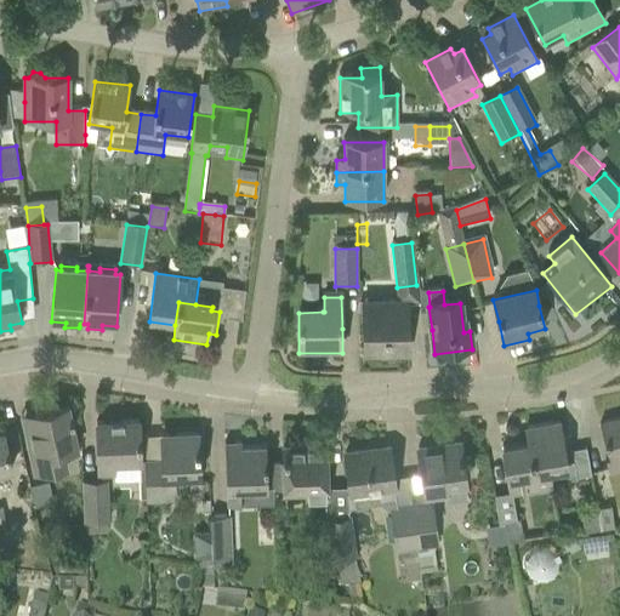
[(363,304),(364,358),(408,357),(407,304),(363,304)]
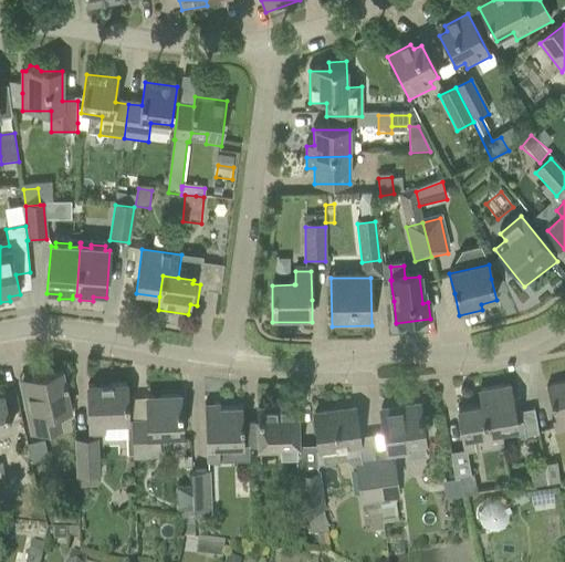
[(62,373),(19,382),(25,410),(31,434),(61,426),(58,412),(71,408),(67,394),(62,373)]
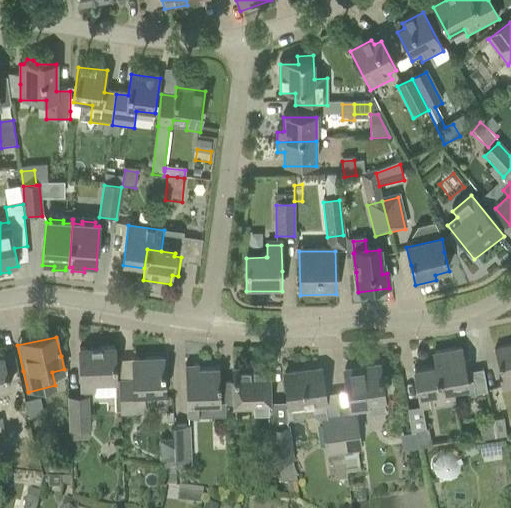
[(510,347),(494,353),(502,381),(499,382),(502,393),(510,390),(510,347)]
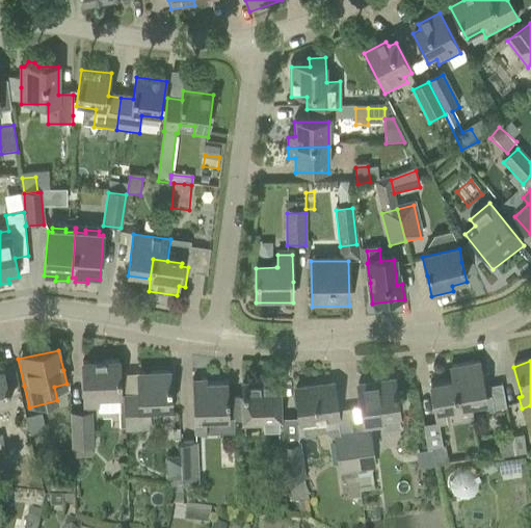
[(120,364),(83,365),(83,386),(84,407),(99,406),(100,413),(122,412),(121,396),(120,385),(120,364)]
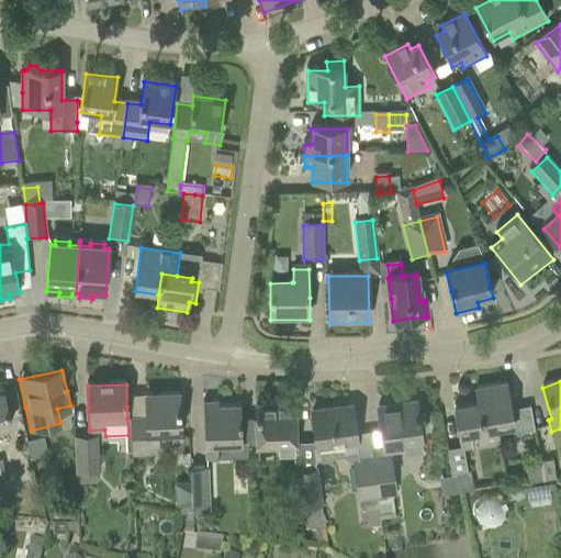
[(475,391),(478,404),(486,445),(498,443),(495,425),(518,421),(515,398),(508,399),(506,386),(475,391)]
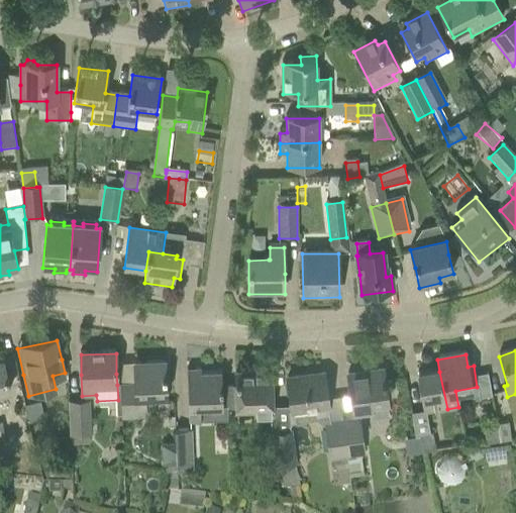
[(3,362),(0,362),(0,395),(10,394),(3,362)]
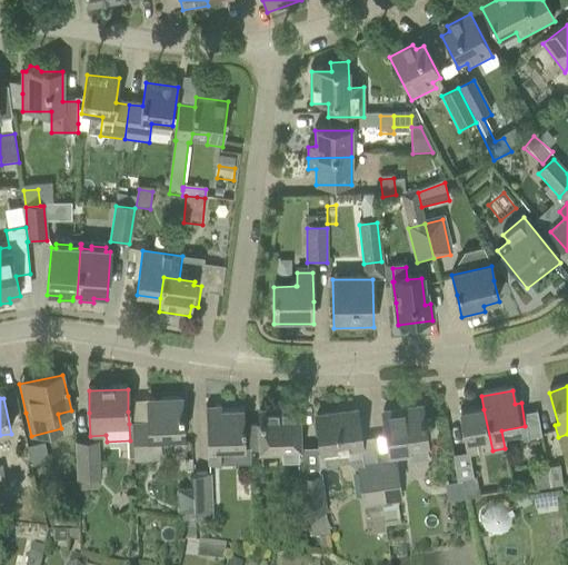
[(149,426),(135,426),(136,448),(136,463),(160,463),(160,453),(182,452),(181,438),(182,438),(182,424),(181,402),(148,403),(149,426)]
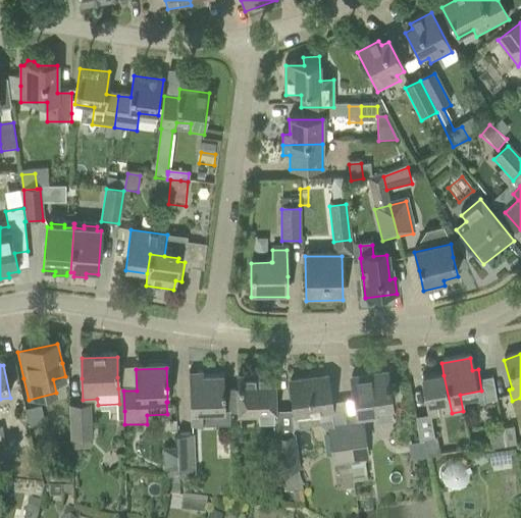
[(203,379),(203,375),(189,375),(191,426),(203,425),(203,412),(224,411),(224,399),(223,378),(203,379)]
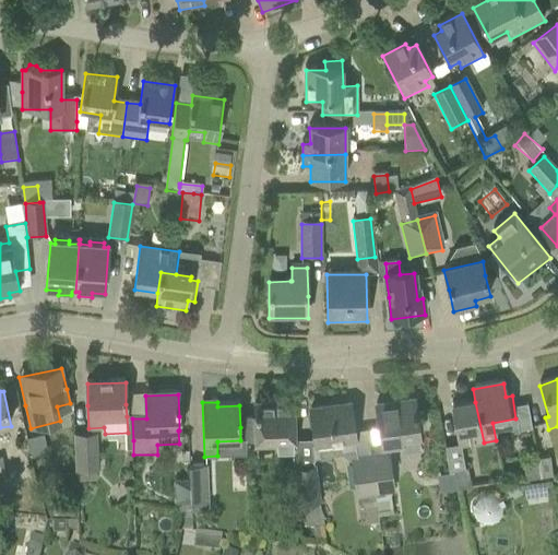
[(422,453),(419,439),(417,423),(414,402),(377,406),(379,428),(383,453),(401,451),(401,456),(422,453)]
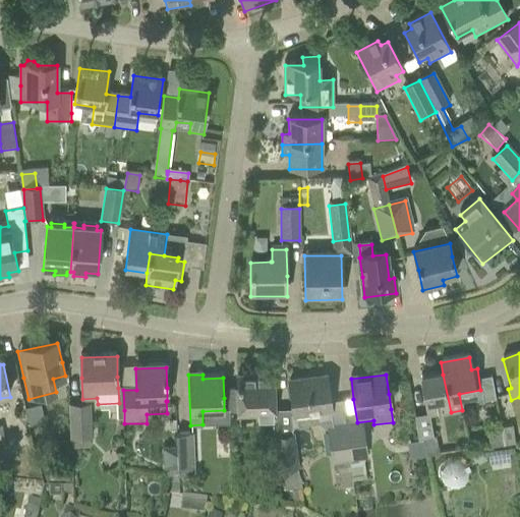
[(451,412),(443,375),(421,379),(427,416),(451,412)]
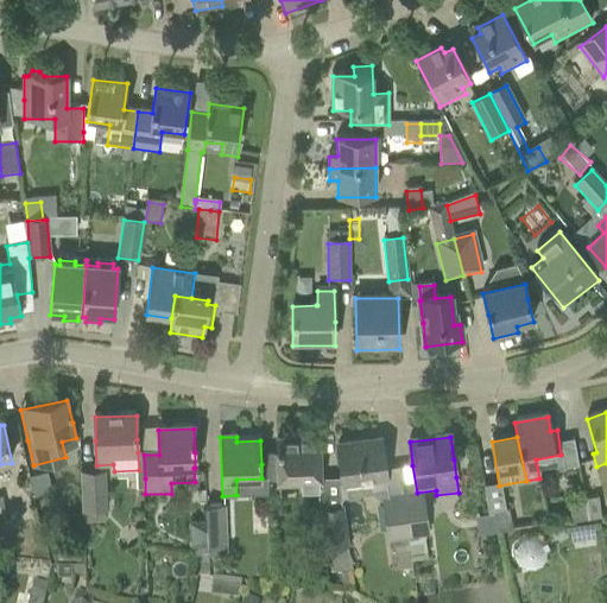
[(278,481),(301,480),(302,489),(321,488),(320,464),(318,440),(277,442),(278,465),(278,481)]
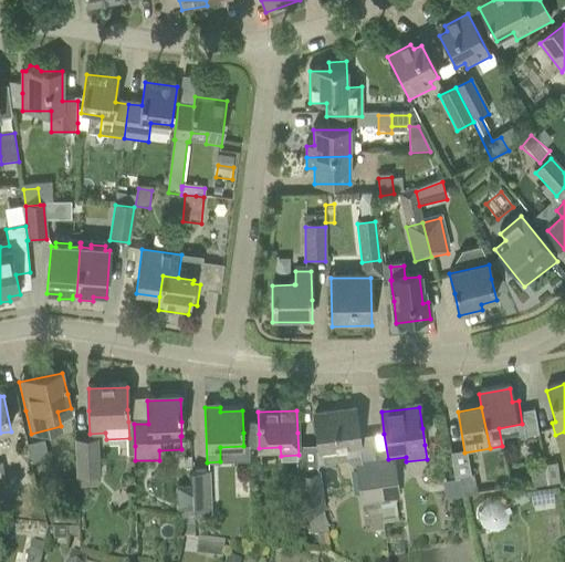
[(361,460),(359,446),(354,410),(315,416),(320,451),(316,451),(318,466),(361,460)]
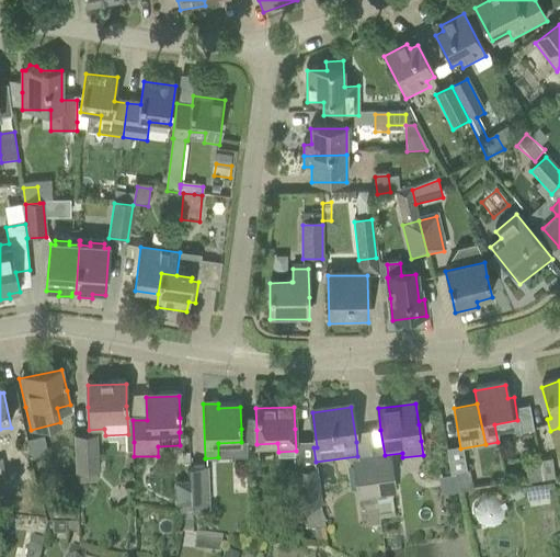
[(75,438),(76,475),(78,475),(79,486),(98,485),(96,438),(75,438)]
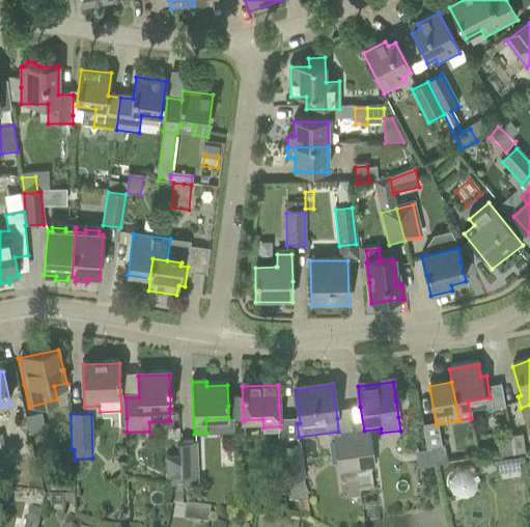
[(367,434),(352,435),(356,469),(371,467),(367,434)]
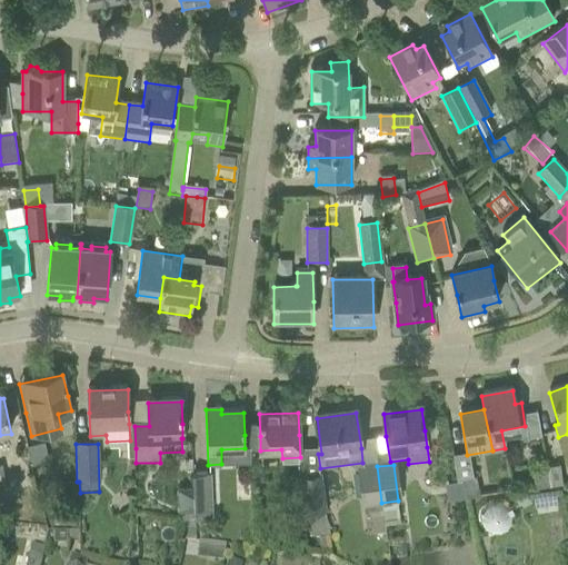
[(381,503),(377,466),(359,468),(365,506),(381,503)]
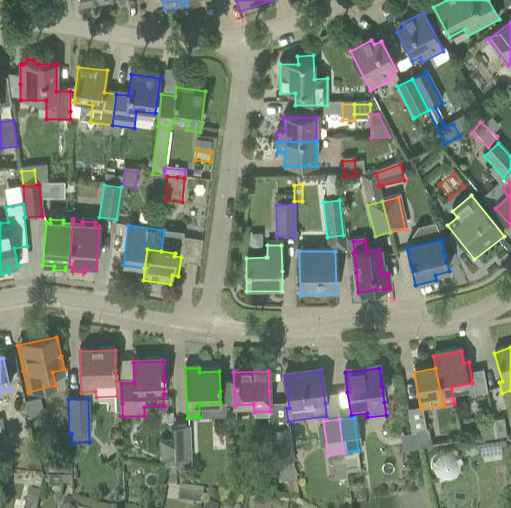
[(506,437),(503,420),(479,424),(481,441),(506,437)]
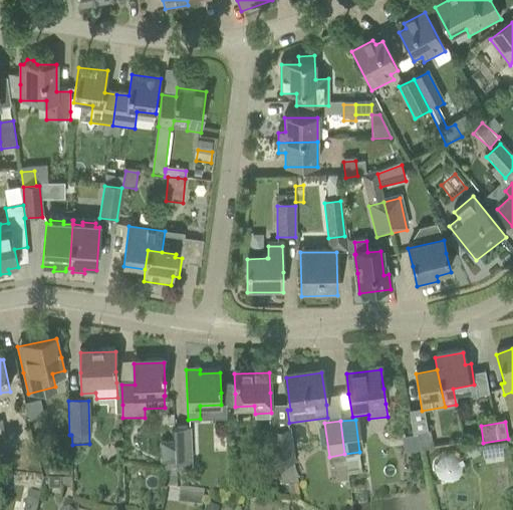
[(191,465),(190,429),(173,430),(175,465),(191,465)]
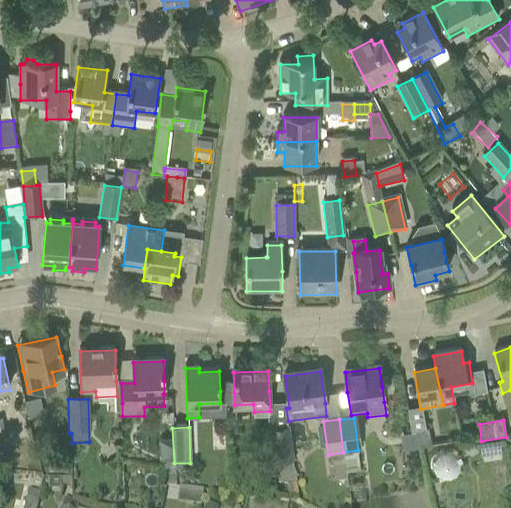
[(271,429),(276,464),(278,477),(295,474),(293,461),(288,427),(271,429)]
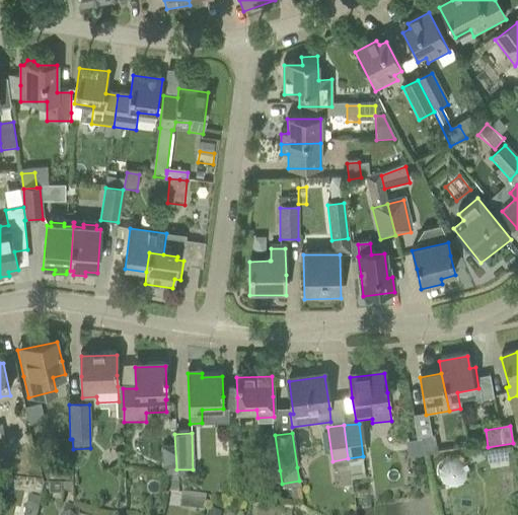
[(438,452),(434,437),(420,441),(424,456),(438,452)]
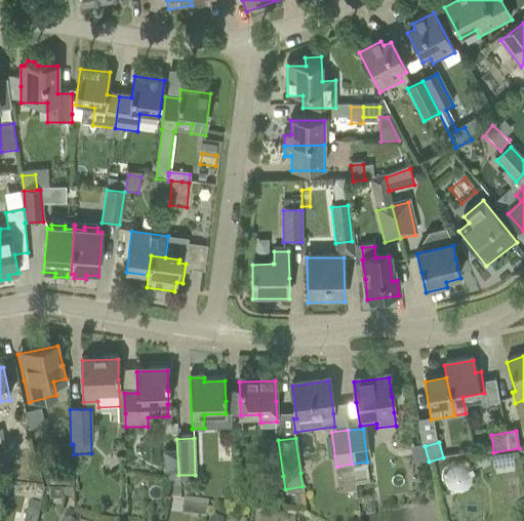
[(429,462),(425,446),(411,449),(414,465),(429,462)]
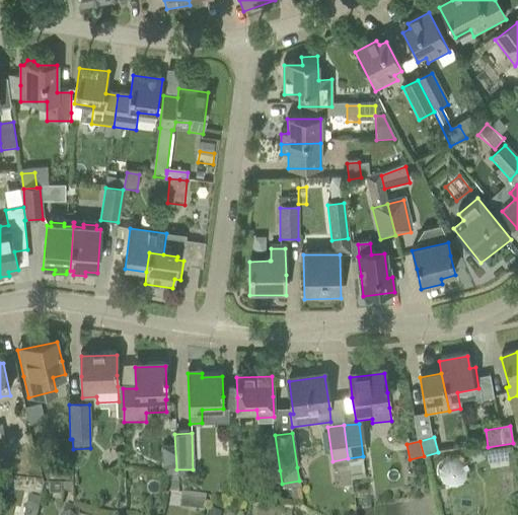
[(436,473),(436,474),(436,475),(436,476),(436,477),(436,479),(437,480),(437,481),(438,482),(438,483),(439,484),(440,485),(440,486),(441,486),(442,487),(443,487),(443,488),(444,488),(445,489),(446,489),(447,489),(448,490),(449,490),(450,490),(451,490),(452,490),(453,490),(454,489),(455,489),(456,488),(457,488),(458,487),(459,487),(460,486),(461,485),(462,484),(462,483),(463,483),(463,482),(464,481),(464,480),(464,479),(464,477),(465,476),(465,475),(465,474),(465,473),(465,472),(464,471),(466,471),(464,467),(463,468),(463,467),(462,466),(461,465),(461,464),(460,464),(459,463),(458,462),(457,462),(456,461),(455,461),(454,461),(454,460),(453,460),(452,460),(451,460),(450,460),(449,460),(448,460),(447,460),(446,461),(445,461),(444,461),(443,462),(442,463),(441,463),(441,464),(440,464),(439,465),(439,466),(438,466),(438,467),(438,468),(437,468),(437,469),(437,470),(436,471),(436,472),(436,473)]
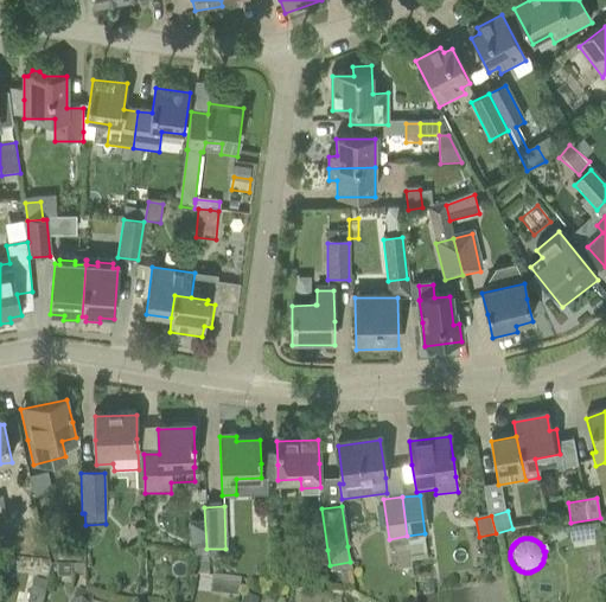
[(210,582),(208,600),(216,601),(240,601),(242,586),(210,582)]
